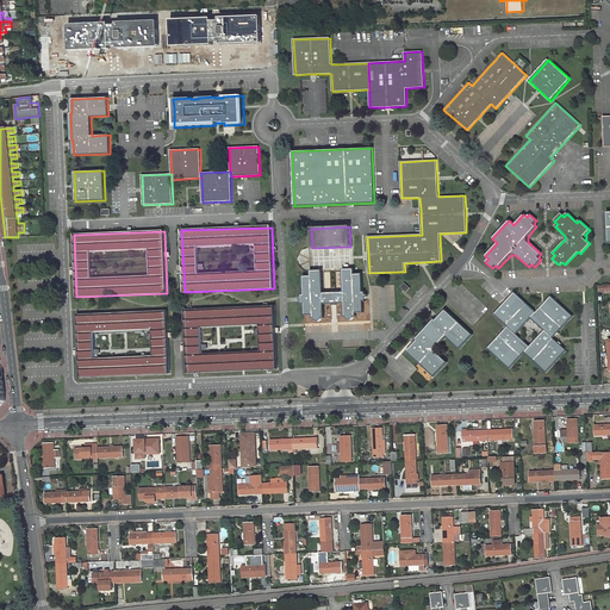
[(354,274),(354,269),(343,269),(344,292),(323,293),(322,271),(311,271),(311,277),(304,277),(304,296),(302,296),(302,297),(300,298),(300,299),(300,300),(302,302),(303,302),(303,304),(305,304),(305,315),(312,315),(313,318),(315,318),(316,319),(316,321),(317,321),(318,321),(321,321),(321,319),(322,318),(324,317),(323,304),(344,303),(344,317),(347,317),(348,318),(349,319),(350,319),(352,319),(353,318),(354,316),(356,316),(355,312),(363,312),(362,302),(365,302),(365,299),(366,298),(367,298),(367,297),(367,296),(366,294),(365,294),(365,292),(362,292),(362,274),(354,274)]
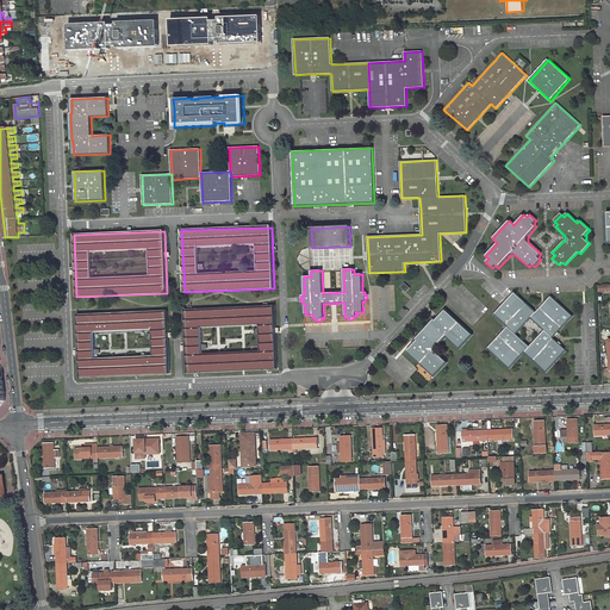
[(410,288),(404,282),(400,287),(406,292),(410,288)]
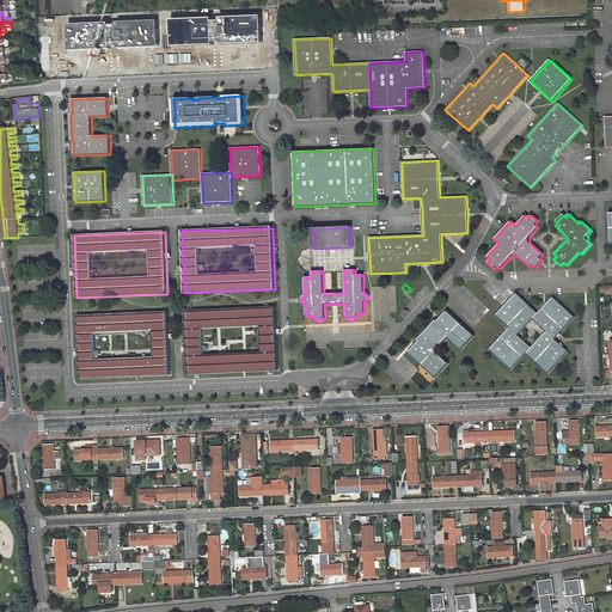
[(568,352),(563,348),(555,340),(575,317),(552,297),(538,313),(515,293),(506,305),(496,316),(508,326),(506,328),(507,330),(489,349),(510,369),(526,354),(548,373),(568,352)]
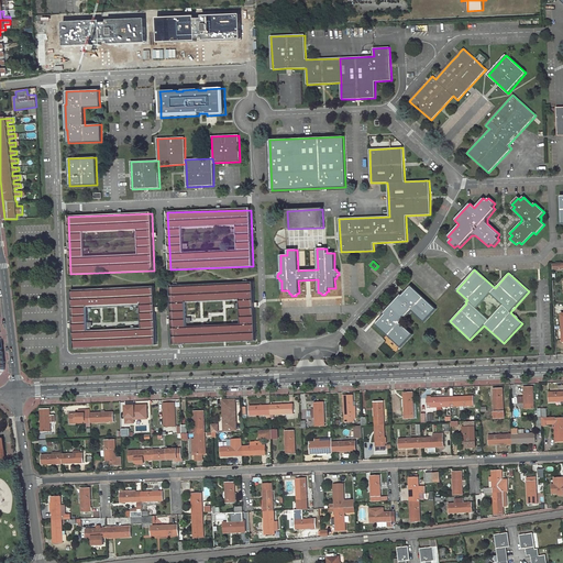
[(255,341),(254,307),(253,283),(170,286),(173,344),(255,341)]
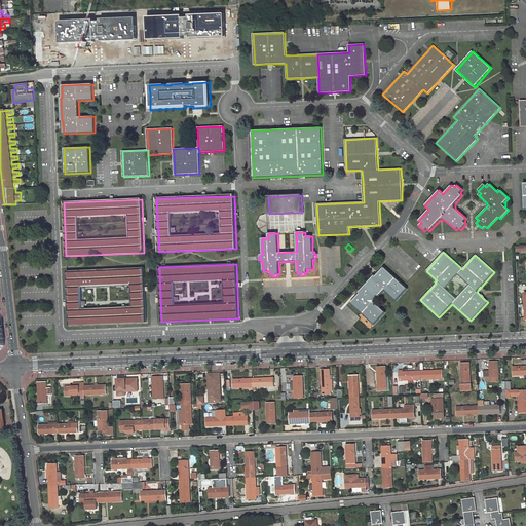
[(407,289),(384,267),(378,273),(376,276),(374,275),(359,293),(360,294),(351,303),(364,314),(374,324),(385,312),(374,302),(385,290),(397,300),(407,289)]
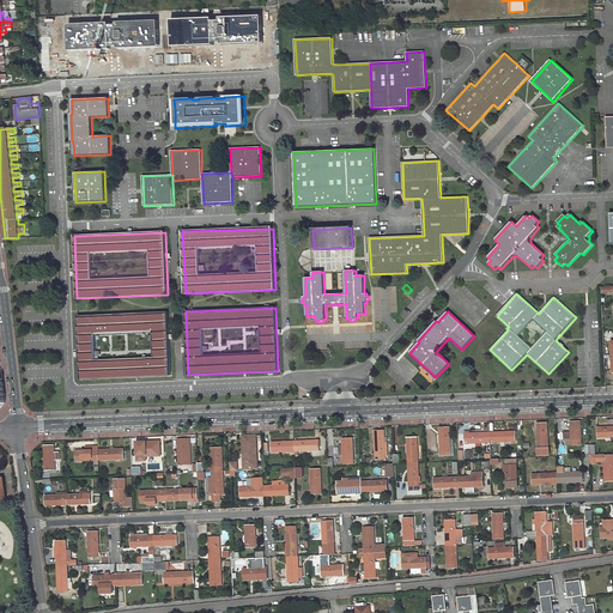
[(80,378),(171,375),(169,313),(78,316),(80,378)]
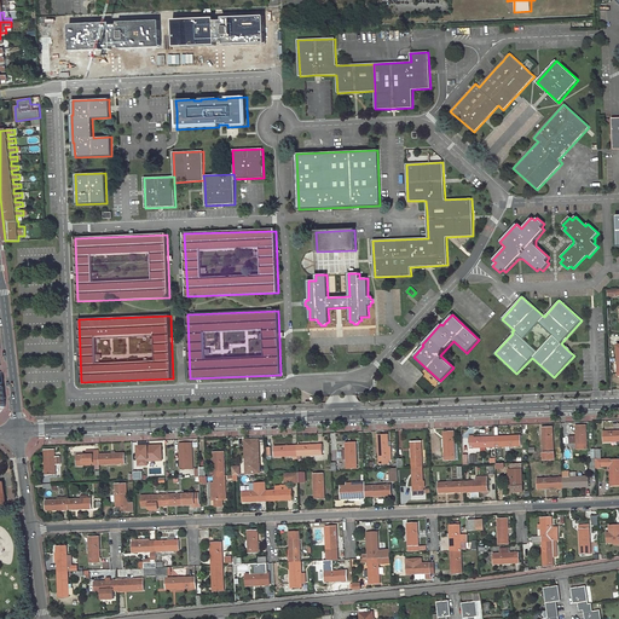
[(584,427),(574,427),(574,434),(577,434),(577,446),(576,445),(576,450),(585,450),(584,427)]
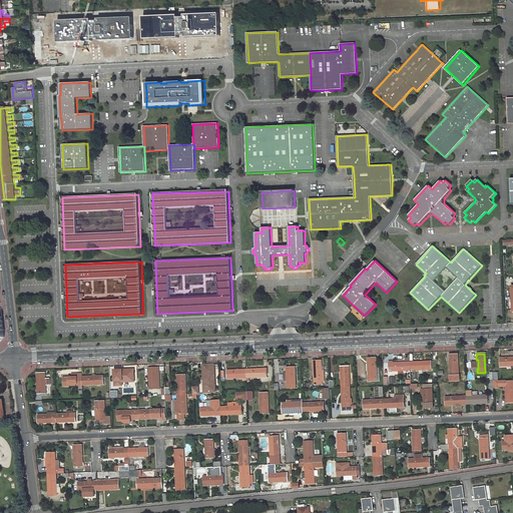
[(458,381),(457,355),(448,355),(448,360),(450,360),(451,368),(448,368),(449,381),(458,381)]
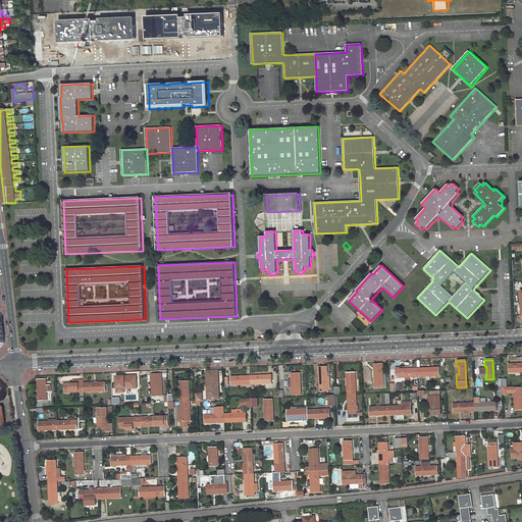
[(521,363),(507,364),(508,374),(514,373),(513,371),(521,370),(521,363)]
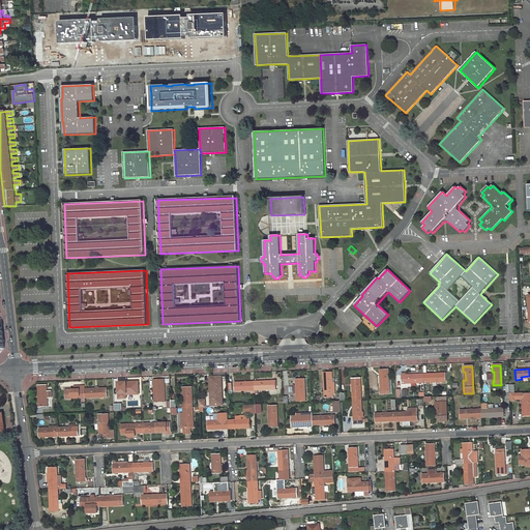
[(391,395),(390,381),(388,381),(388,370),(379,371),(379,376),(381,376),(381,384),(379,384),(380,395),(391,395)]
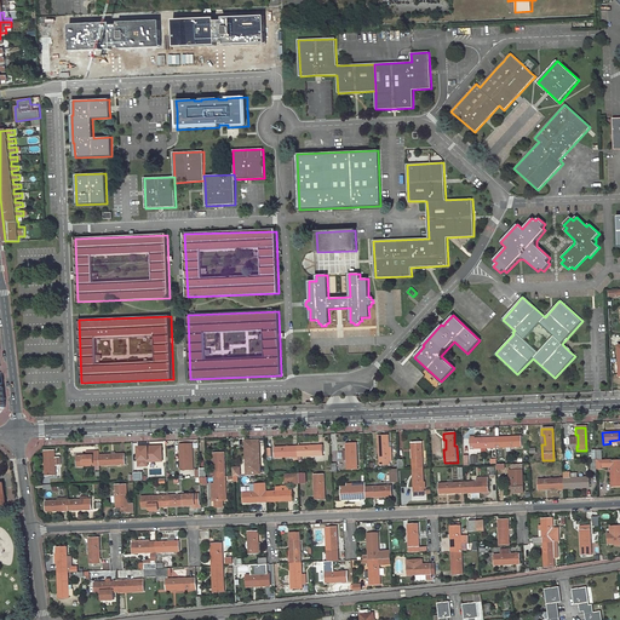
[(391,447),(389,448),(389,435),(378,436),(378,442),(380,442),(382,448),(379,448),(379,465),(390,464),(390,461),(392,460),(391,447)]
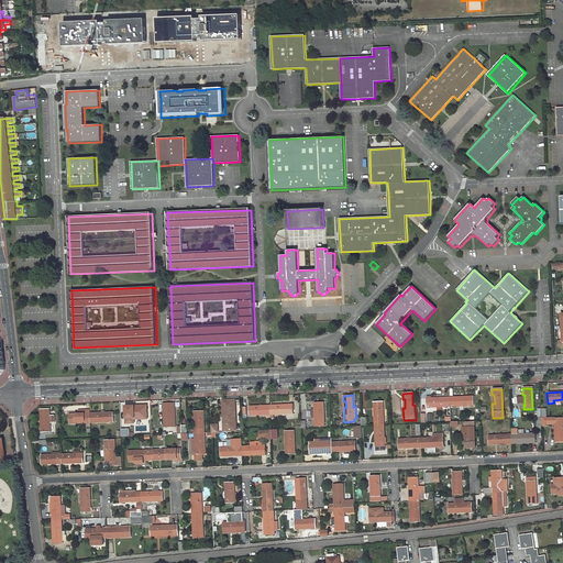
[(473,406),(472,396),(466,396),(466,398),(459,399),(459,397),(449,397),(450,407),(473,406)]
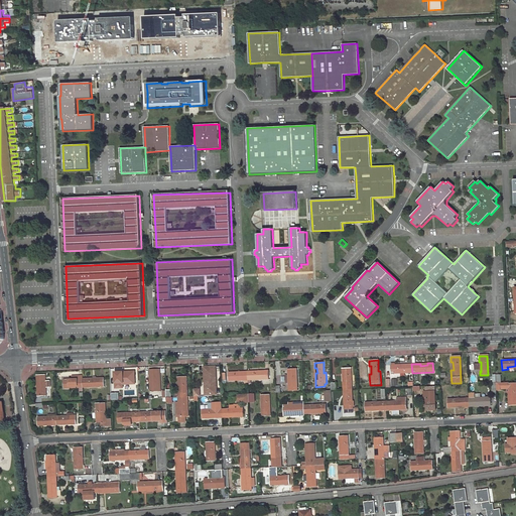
[(399,364),(391,365),(391,374),(412,373),(411,364),(406,364),(406,366),(399,367),(399,364)]
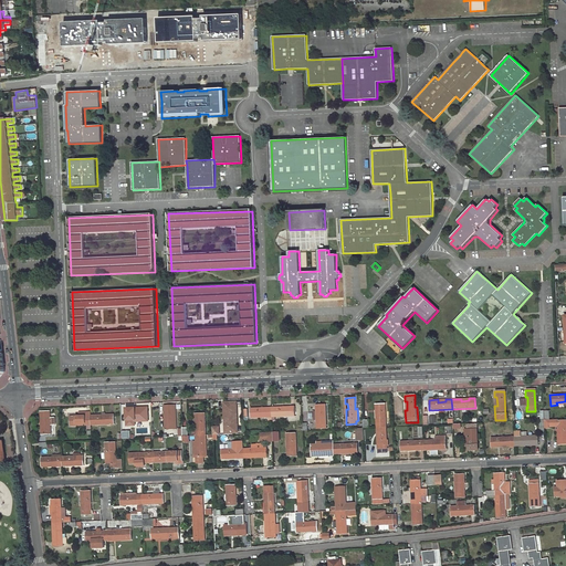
[(224,402),(226,432),(238,432),(237,402),(224,402)]
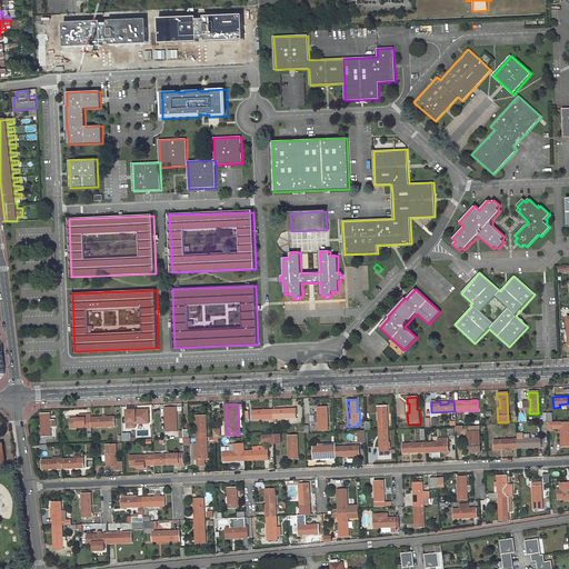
[(388,406),(378,406),(378,412),(380,412),(381,420),(378,420),(379,429),(389,429),(388,406)]
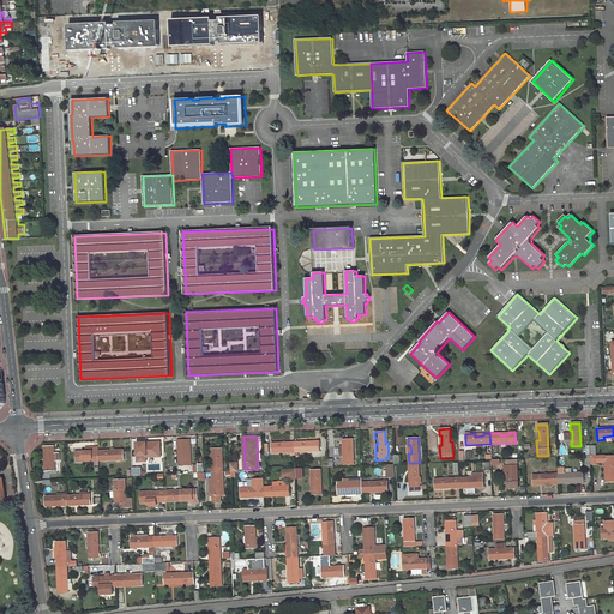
[(354,464),(353,439),(342,440),(343,446),(341,446),(341,456),(343,456),(343,464),(354,464)]
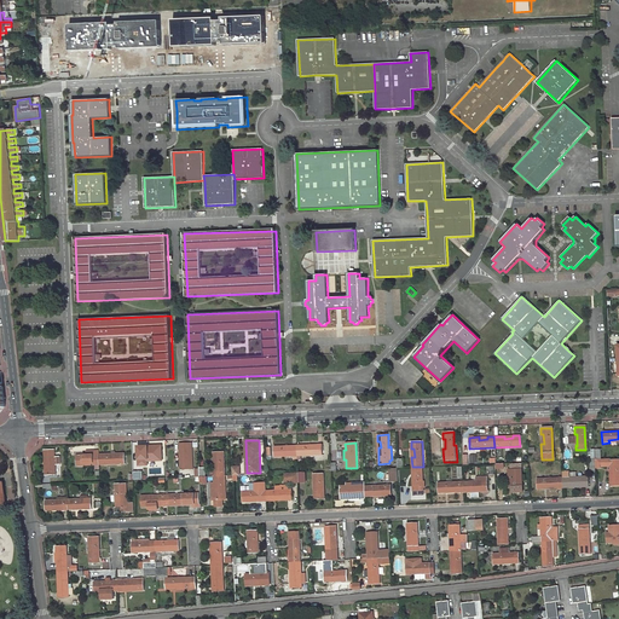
[(194,469),(192,444),(179,444),(180,469),(194,469)]
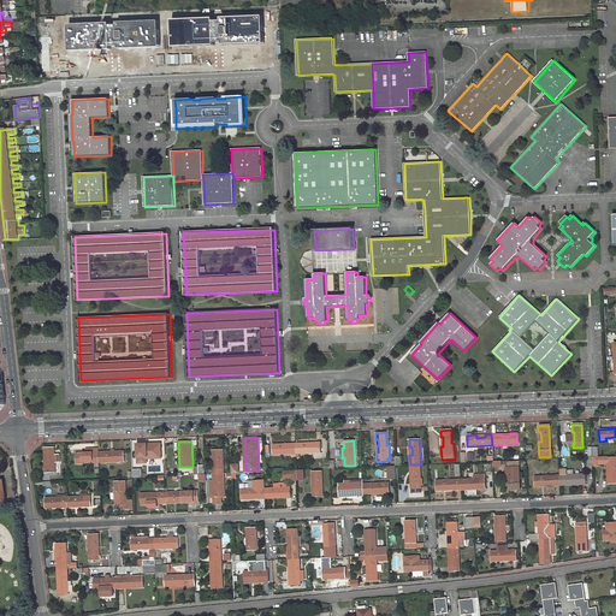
[(320,443),(294,444),(295,455),(320,454),(320,443)]
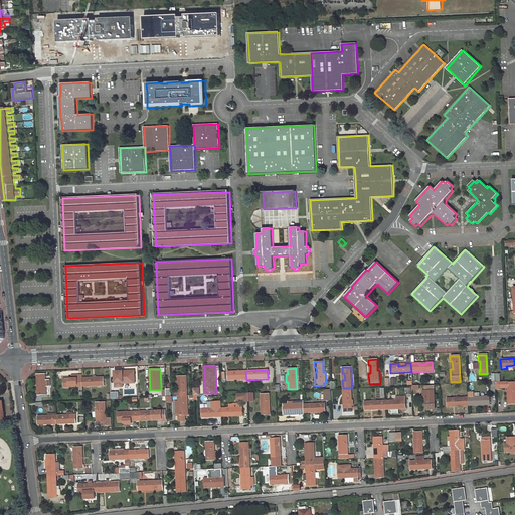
[(245,371),(227,372),(227,381),(233,380),(233,378),(243,378),(243,380),(243,383),(246,383),(246,380),(245,371)]
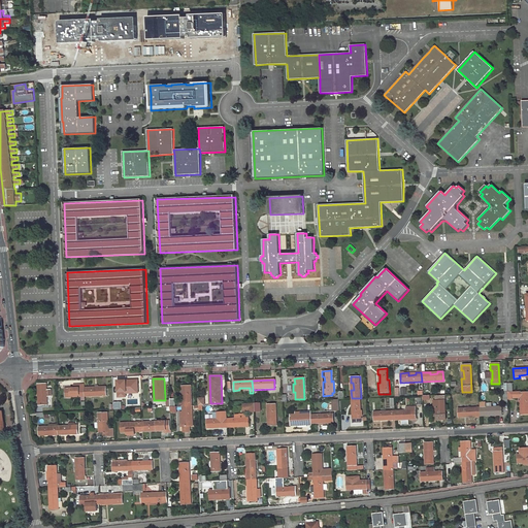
[(46,385),(37,385),(37,391),(40,391),(40,398),(38,398),(38,406),(47,406),(46,385)]
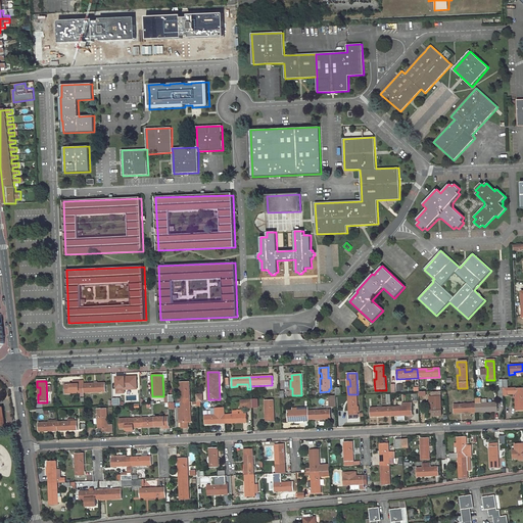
[(73,384),(64,385),(65,393),(70,393),(70,391),(81,391),(81,393),(84,393),(84,384),(81,384),(80,381),(73,381),(73,384)]
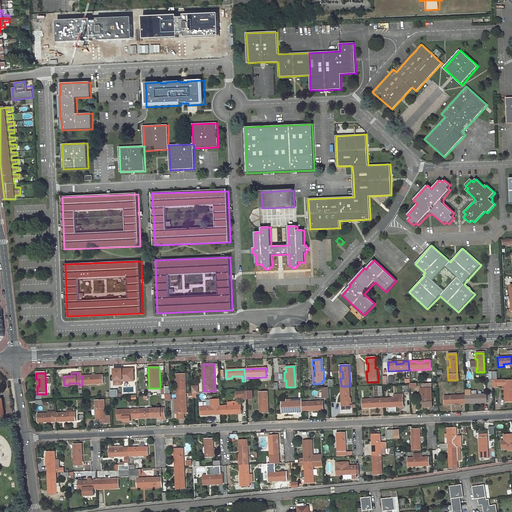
[(131,373),(122,374),(122,379),(124,379),(125,390),(123,390),(123,393),(131,393),(131,373)]
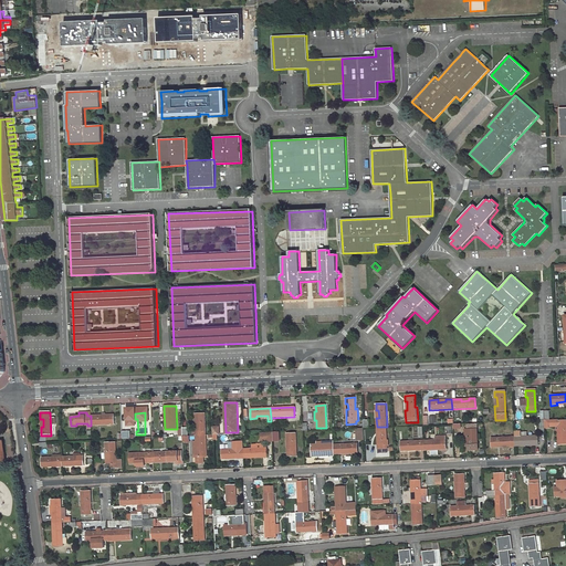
[(195,415),(196,436),(206,436),(205,413),(195,415)]
